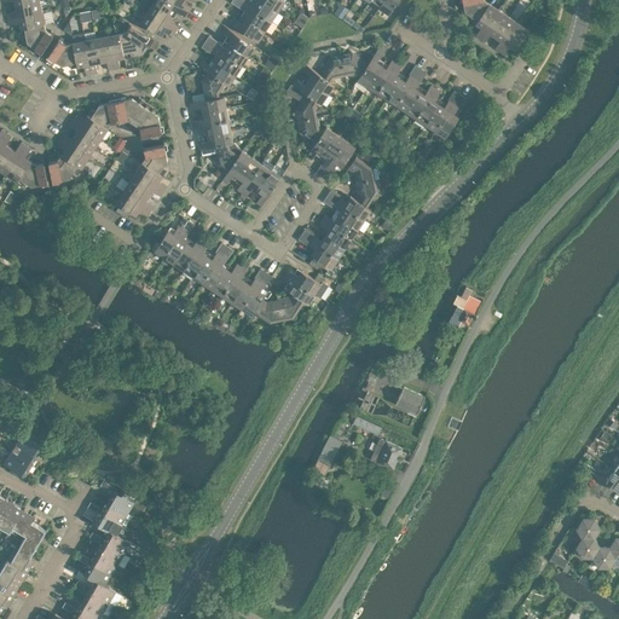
[(17,11),(7,13),(9,18),(47,11),(47,10),(42,10),(40,0),(16,5),(17,11)]
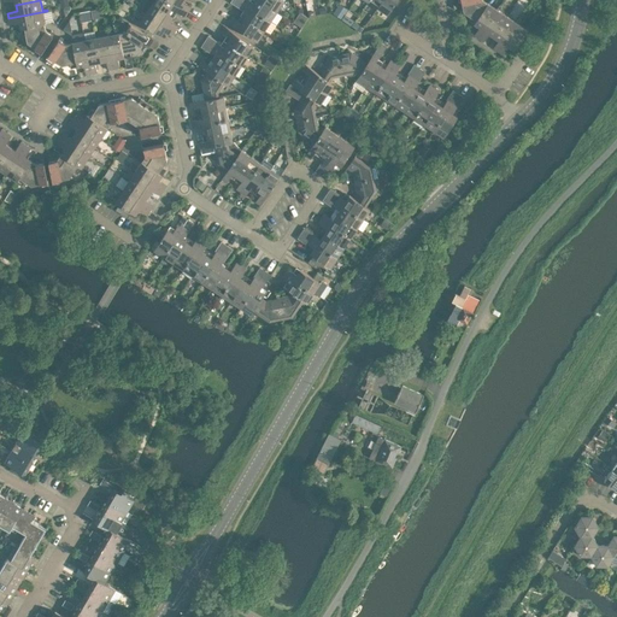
[(178,27),(170,21),(174,16),(153,3),(150,0),(147,0),(142,9),(147,12),(175,31),(178,27)]
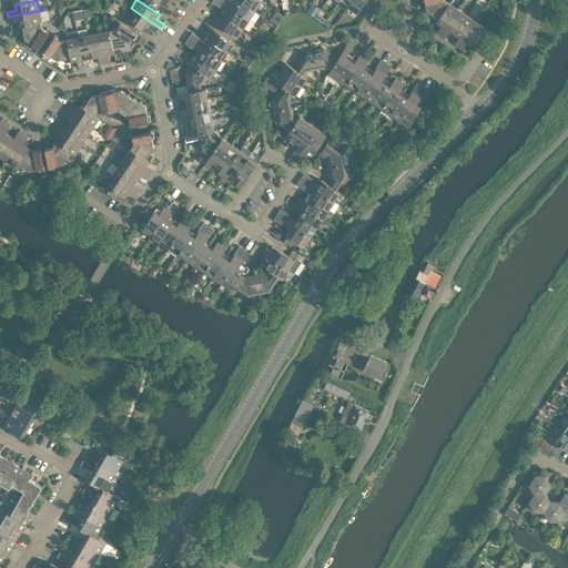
[(163,10),(170,14),(173,11),(156,0),(142,0),(141,2),(160,14),(163,10)]
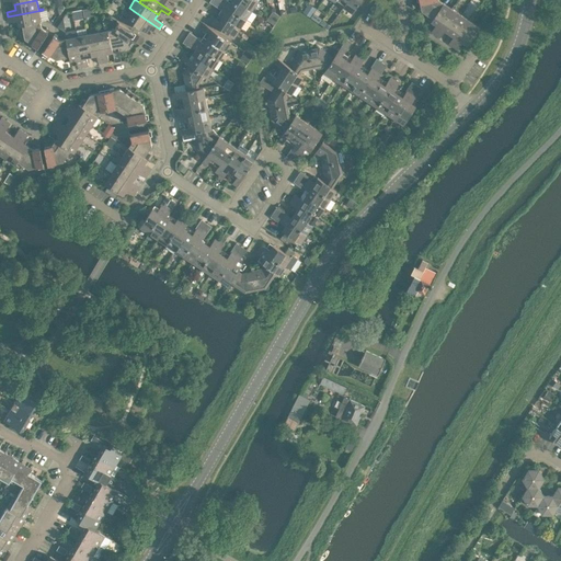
[(174,7),(167,1),(167,0),(155,0),(171,11),(174,7)]
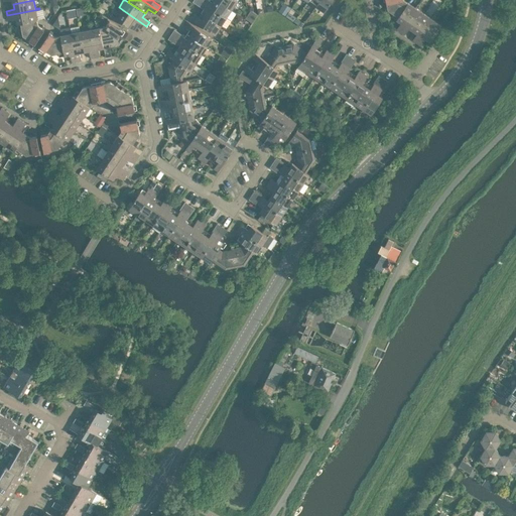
[(194,0),(192,2),(207,10),(204,14),(222,25),(227,17),(201,0),(194,0)]
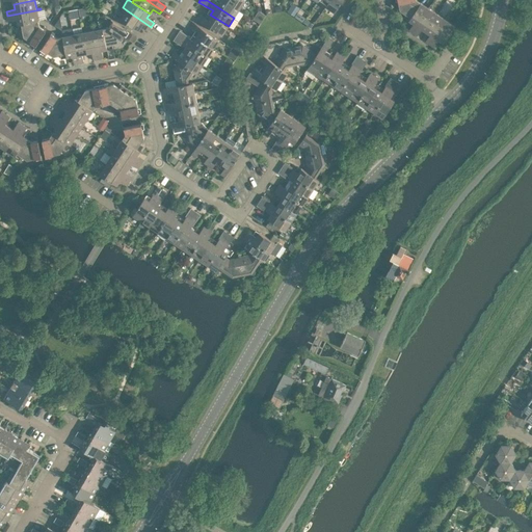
[(219,0),(219,1),(217,0),(207,0),(234,18),(239,9),(224,0),(219,0)]
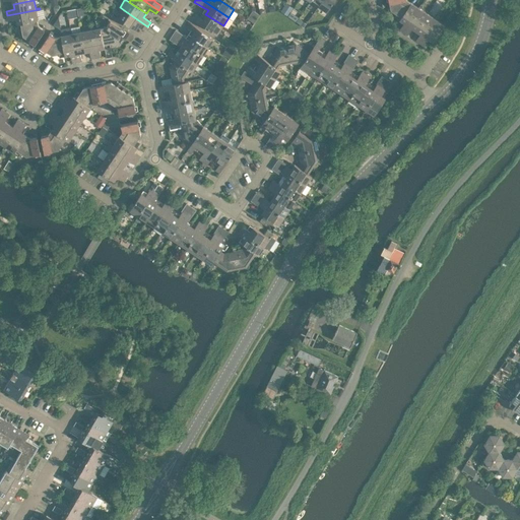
[(240,1),(238,0),(219,0),(234,9),(240,1)]
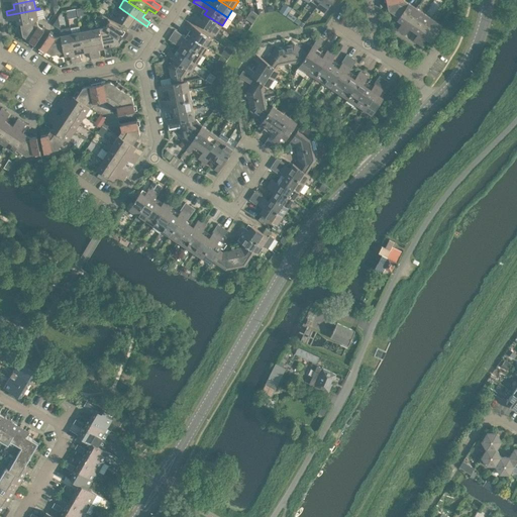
[(320,0),(317,6),(325,11),(332,0),(320,0)]
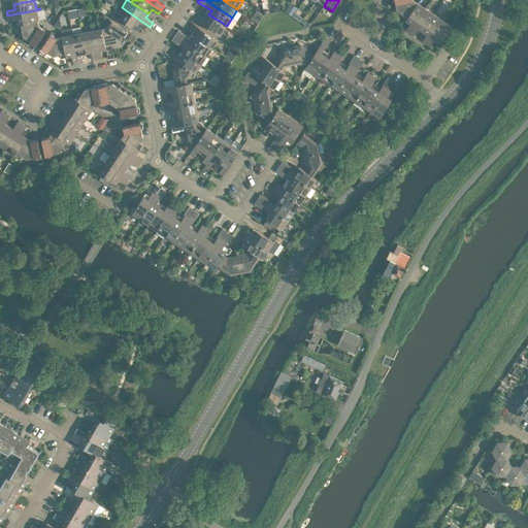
[(395,0),(397,10),(402,13),(401,17),(406,21),(418,3),(414,0),(395,0)]
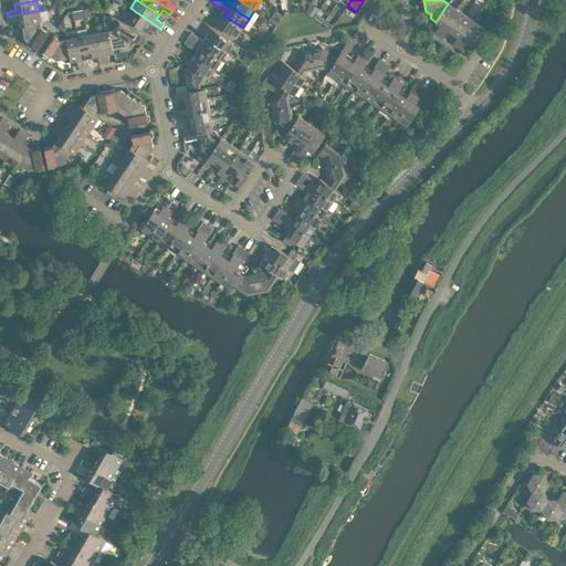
[(440,24),(436,32),(440,35),(459,6),(459,4),(456,8),(448,3),(436,22),(440,24)]
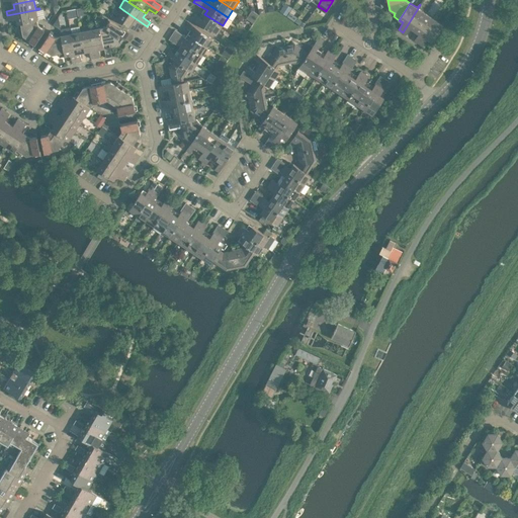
[(407,34),(411,28),(415,30),(426,13),(419,9),(421,5),(420,5),(403,32),(407,34)]
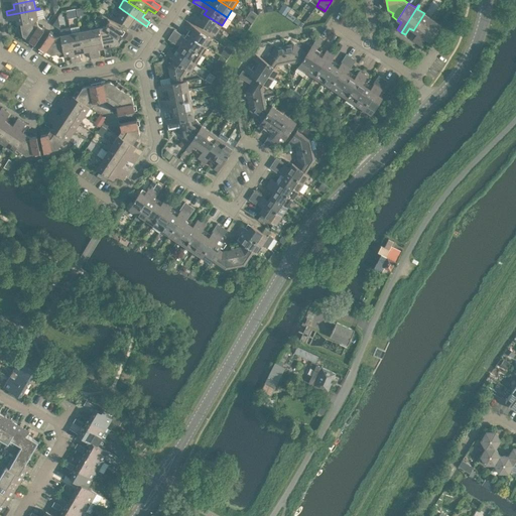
[(288,10),(281,6),(278,11),(285,15),(288,10)]
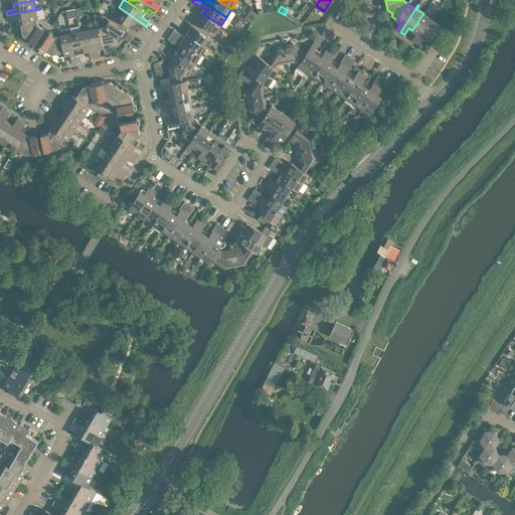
[(8,20),(16,18),(17,23),(37,19),(36,11),(39,10),(39,9),(7,15),(8,20)]
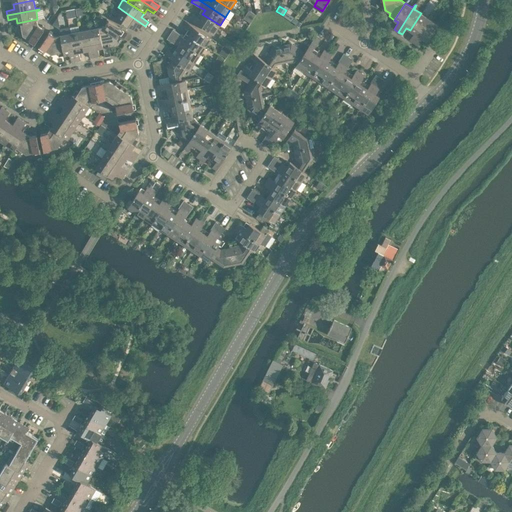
[(75,9),(66,10),(68,18),(76,17),(75,9)]
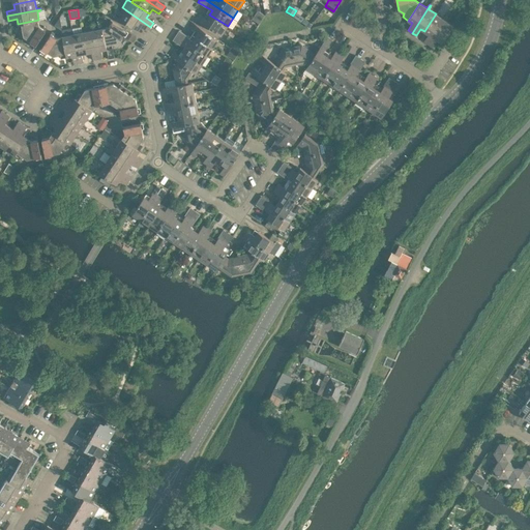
[(138,30),(141,26),(148,31),(150,27),(126,10),(120,19),(138,30)]
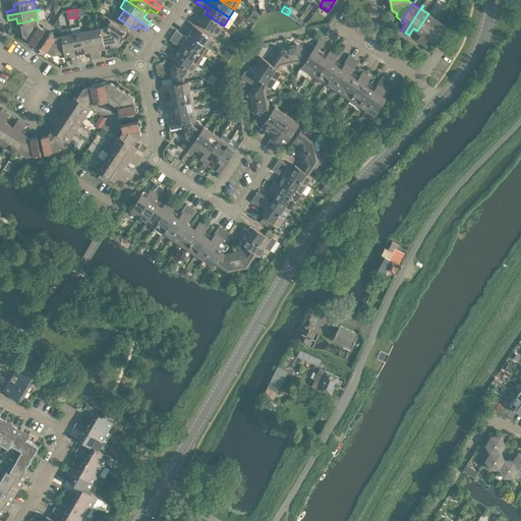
[(253,10),(248,18),(255,22),(261,14),(253,10)]
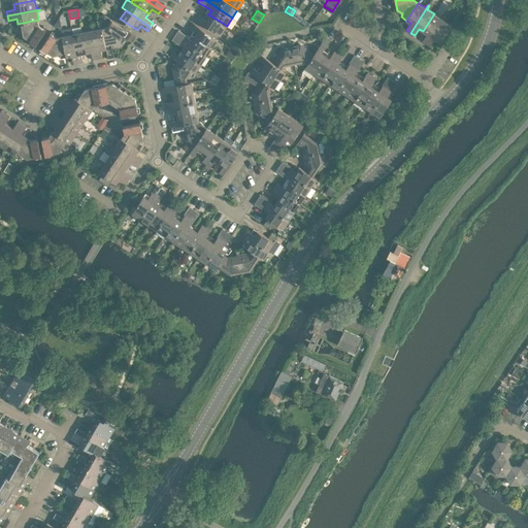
[(296,11),(293,17),(300,22),(303,18),(296,11)]
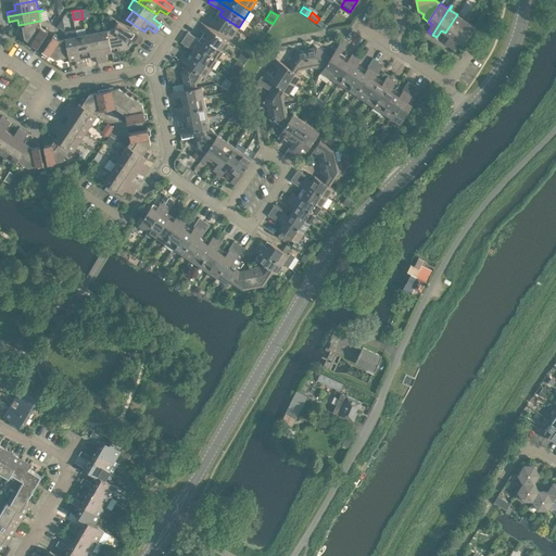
[(217,20),(209,14),(206,19),(232,36),(239,27),(219,15),(217,20)]
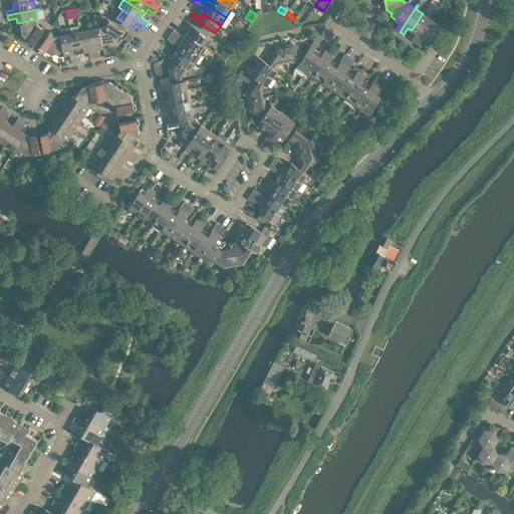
[(423,13),(412,30),(416,33),(412,40),(416,42),(431,19),(433,15),(430,18),(423,13)]
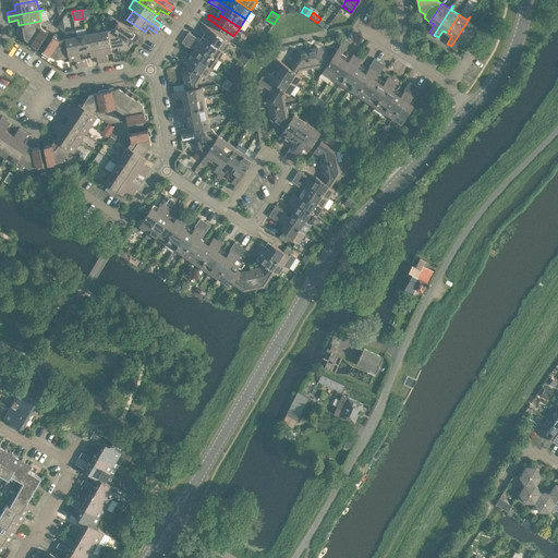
[(468,21),(451,46),(456,49),(460,41),(464,45),(477,26),(469,21),(471,17),(470,16),(468,21)]
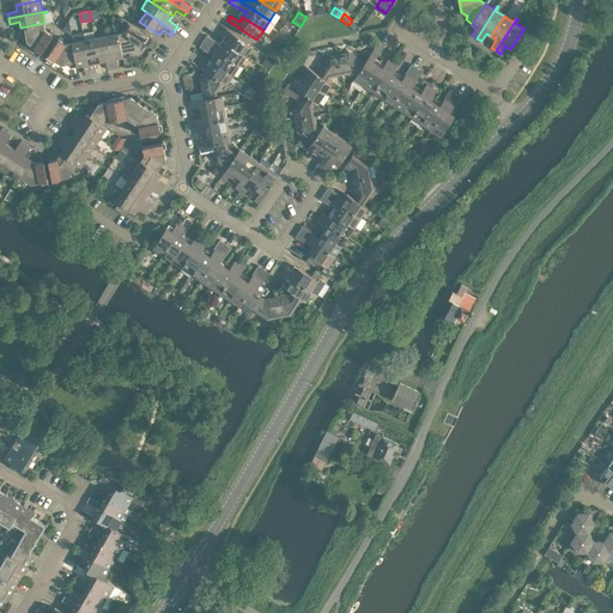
[(22,35),(26,35),(28,42),(42,52),(54,32),(52,30),(50,32),(46,30),(44,23),(20,28),(22,35)]
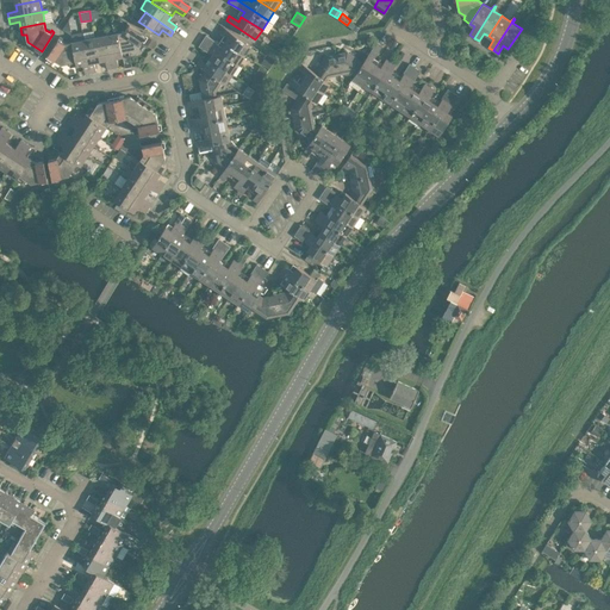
[(147,35),(128,23),(125,26),(128,27),(125,31),(118,32),(123,56),(130,55),(129,51),(137,49),(147,35)]
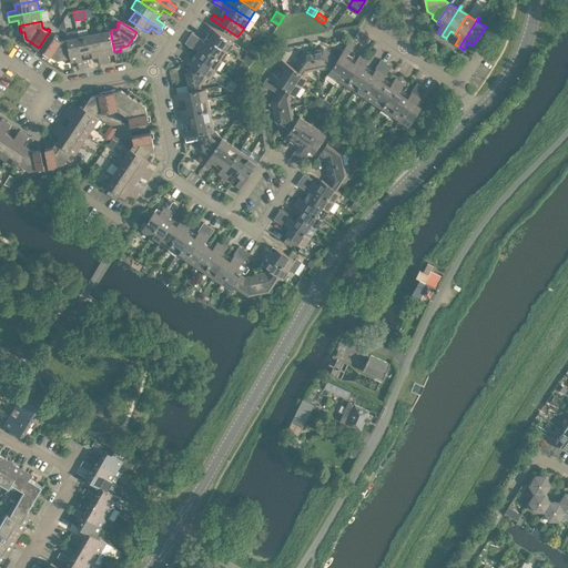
[(234,42),(208,24),(204,29),(212,34),(210,38),(229,51),(234,42)]
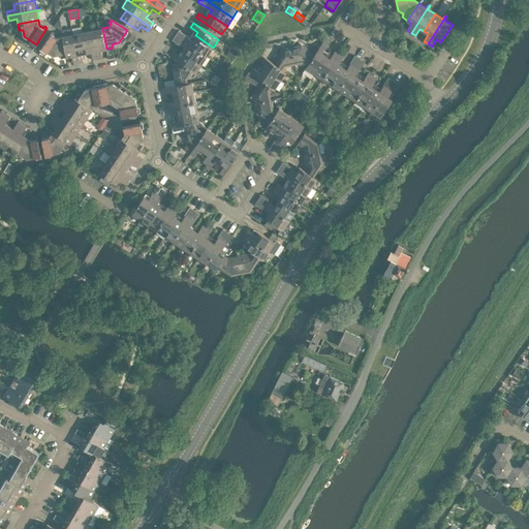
[(92,52),(93,60),(98,59),(91,26),(90,26),(91,30),(83,32),(87,53),(92,52)]
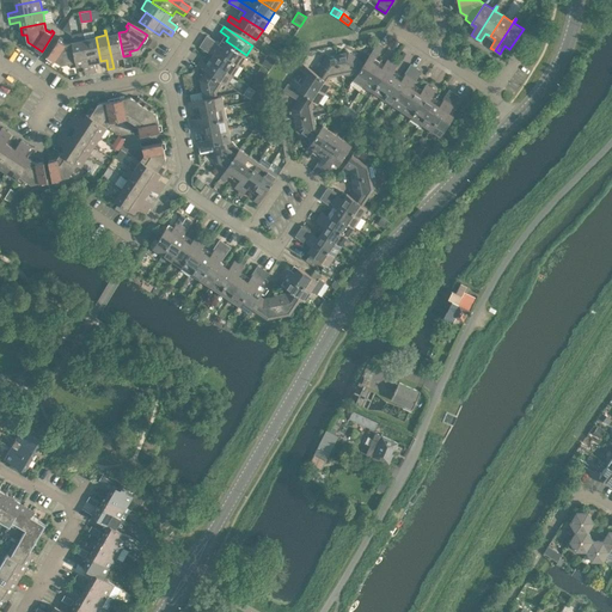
[(120,67),(117,57),(123,56),(118,32),(108,35),(106,30),(105,30),(114,68),(120,67)]
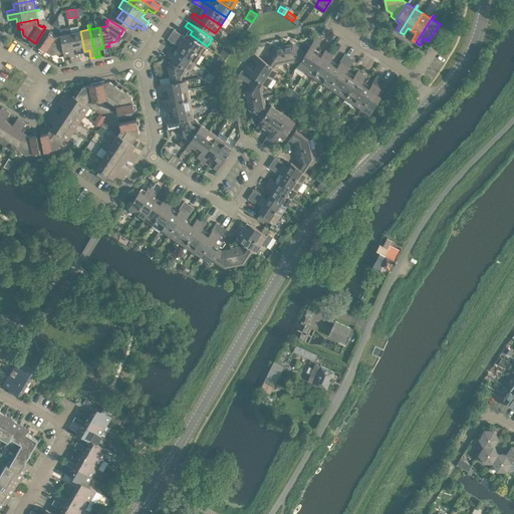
[(70,54),(71,62),(76,61),(70,29),(69,29),(69,33),(61,35),(65,55),(70,54)]
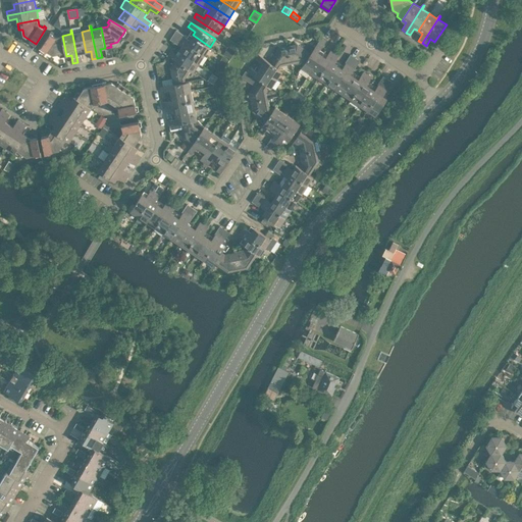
[(83,61),(81,53),(86,52),(82,32),(72,34),(72,30),(71,30),(77,62),(83,61)]
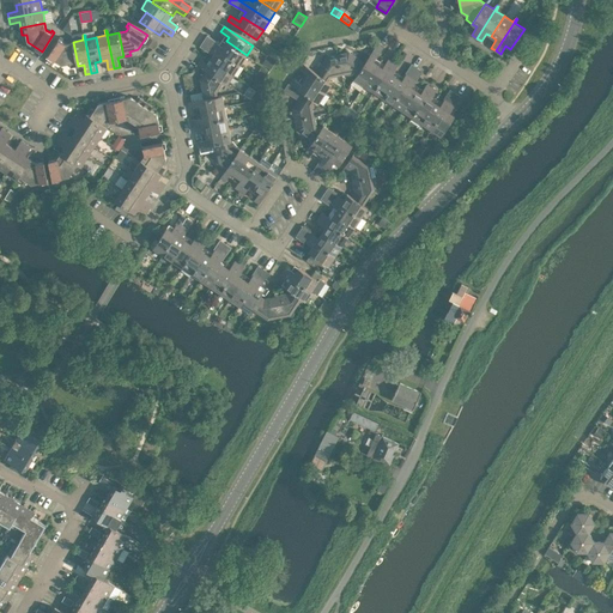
[(223,46),(207,35),(204,41),(240,65),(247,55),(226,41),(223,46)]
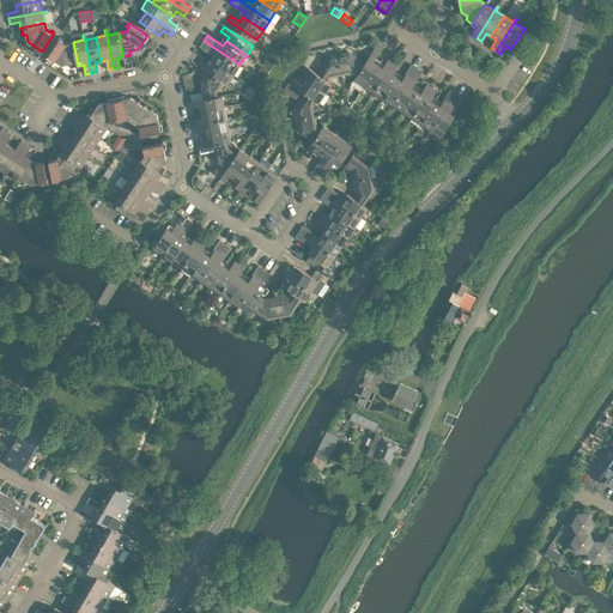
[(61,65),(70,64),(71,67),(78,66),(73,42),(66,43),(62,41),(64,38),(60,36),(48,55),(61,65)]
